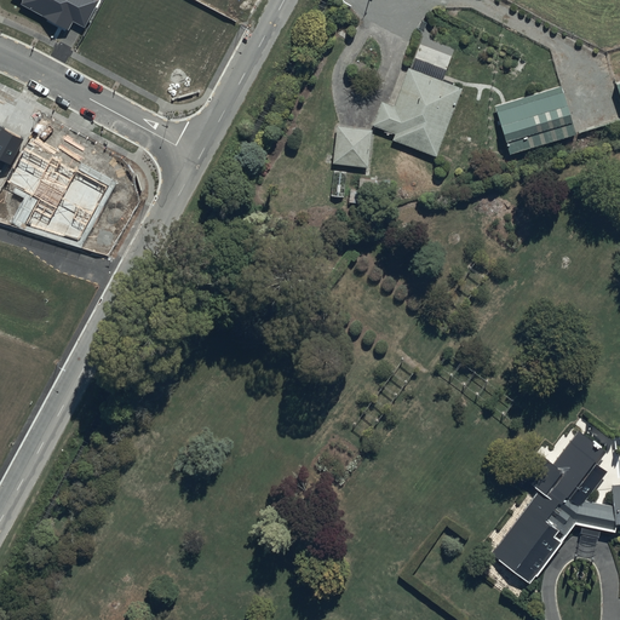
[(21,0),(23,1),(22,4),(68,29),(73,21),(85,28),(99,0),(21,0)]
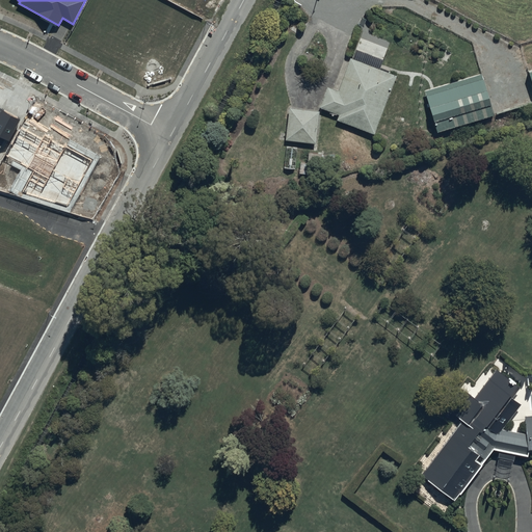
[(397,77),(380,71),(391,42),(364,31),(353,61),(349,59),(338,92),(328,89),(320,110),(339,116),(337,123),(375,136),(397,77)]
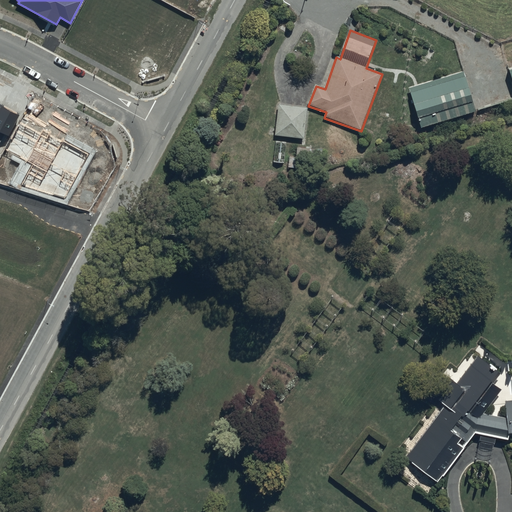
[(463,72),(409,87),(421,129),(475,114),(463,72)]
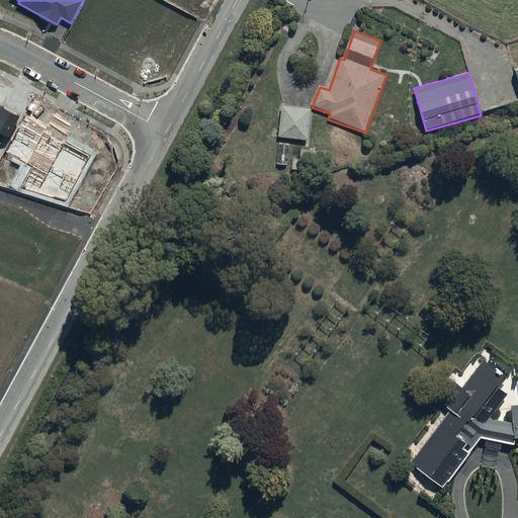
[(0,142),(4,136),(8,138),(19,114),(0,104),(0,142)]
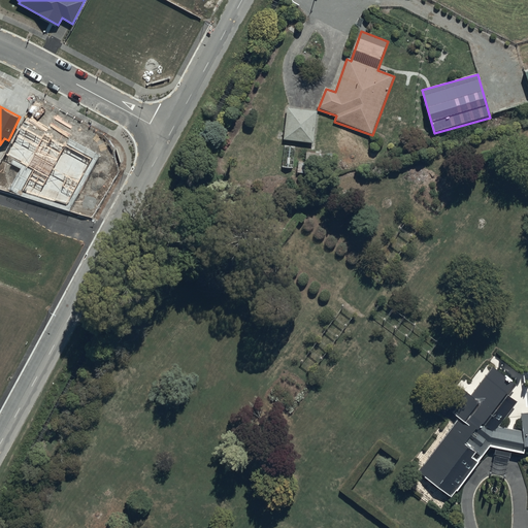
[(317,112),(288,109),(284,141),(314,144),(317,112)]
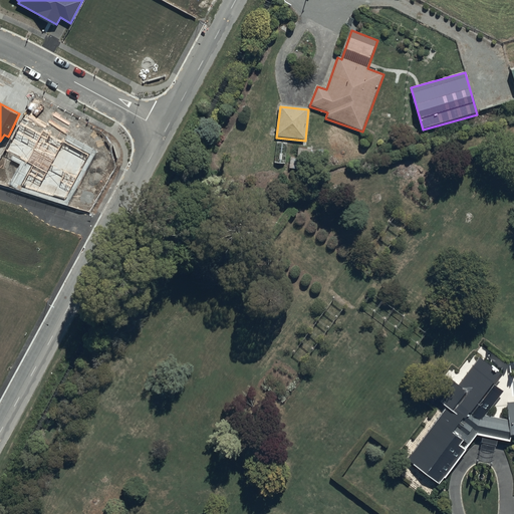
[(41,134),(22,123),(7,151),(33,164),(21,186),(65,199),(88,155),(63,140),(61,142),(50,136),(51,134),(43,130),(41,134)]
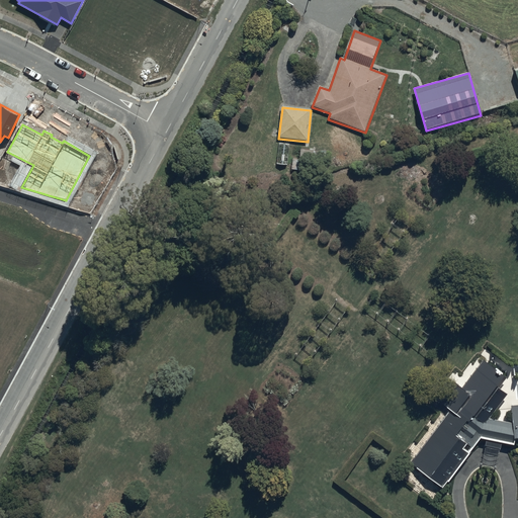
[(507,379),(484,362),(461,390),(456,385),(441,406),(451,414),(411,465),(443,491),(481,442),(515,448),(514,442),(517,441),(517,407),(511,408),(512,426),(490,421),(507,397),(499,391),(507,379)]
